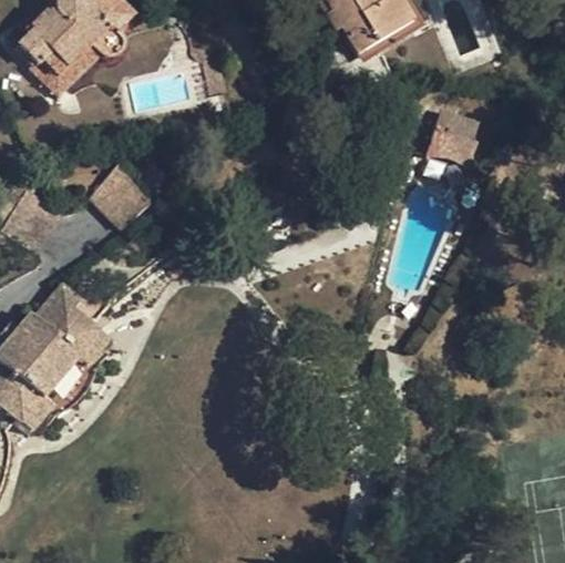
[(17,41),(39,64),(43,60),(69,85),(101,53),(103,55),(105,57),(109,58),(112,58),(116,57),(120,55),(121,53),(122,51),(124,48),(124,43),(123,41),(123,39),(117,32),(133,18),(115,0),(58,0),(57,2),(57,7),(48,16),(45,13),(33,26),(32,23),(22,33),(23,34),(17,41)]
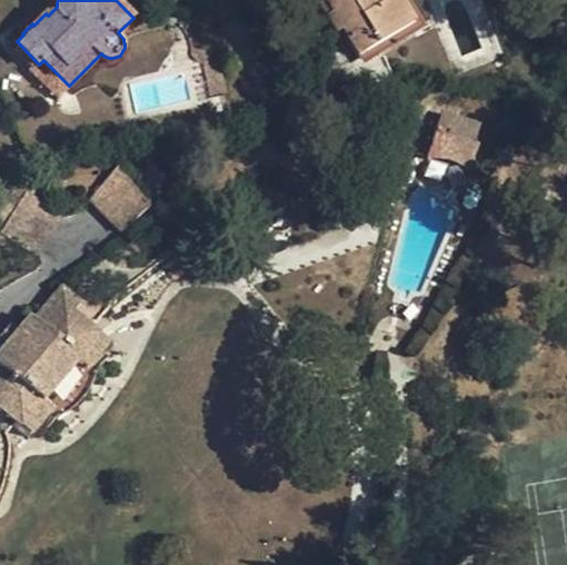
[(322,0),(320,1),(338,30),(344,28),(360,55),(414,22),(400,0),(389,0),(384,3),(381,0),(322,0)]
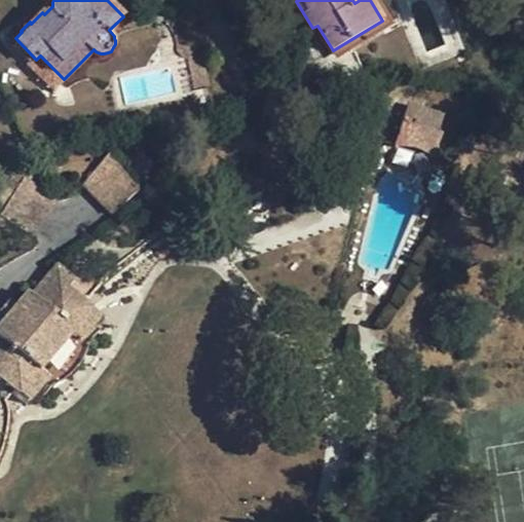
[(184,56),(189,57),(188,54),(196,53),(185,40),(178,42),(179,49),(181,53),(184,56)]
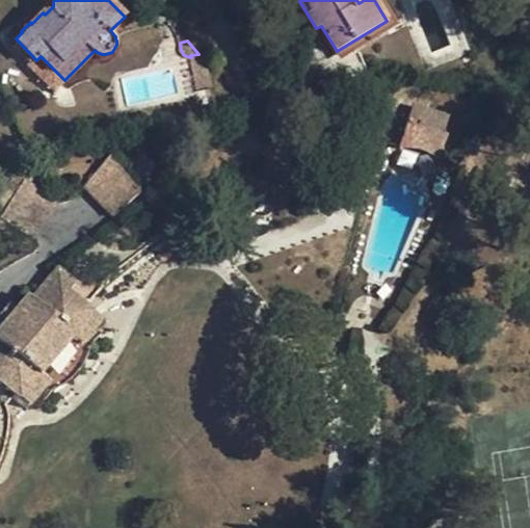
[(205,53),(199,54),(190,55),(191,57),(197,88),(211,85),(205,53)]
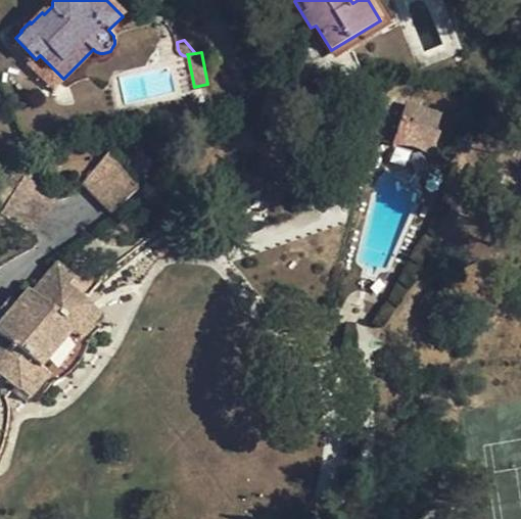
[(53,88),(63,79),(40,55),(36,59),(31,65),(53,88)]
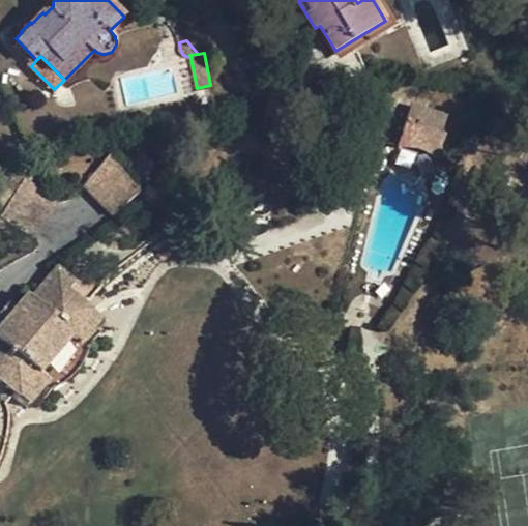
[(407,119),(442,132),(448,114),(413,103),(407,119)]
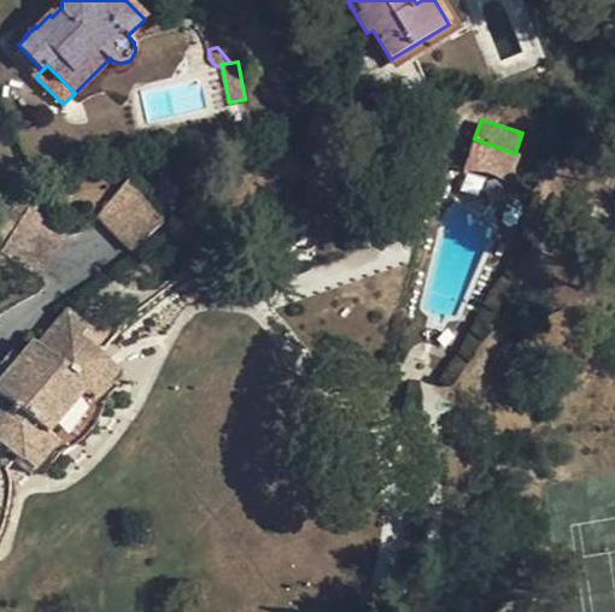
[(515,153),(474,139),(464,169),(468,168),(474,169),(481,169),(487,170),(490,171),(497,174),(503,178),(507,181),(508,183),(510,183),(521,154),(515,153)]
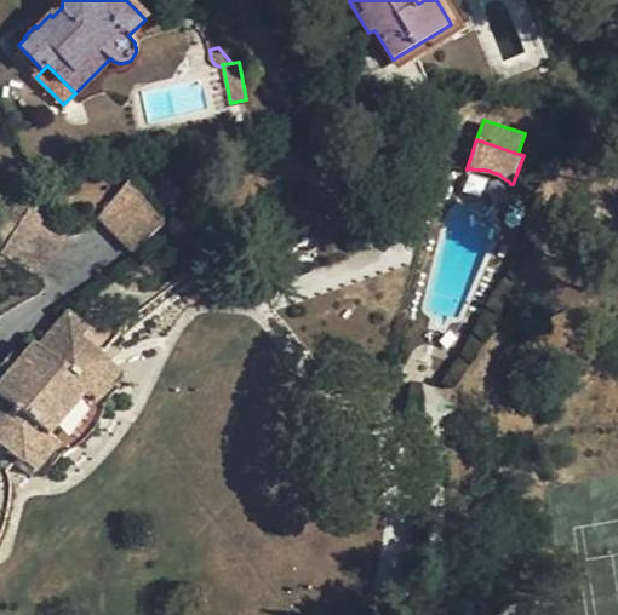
[(165,222),(130,177),(101,212),(135,248),(165,222)]
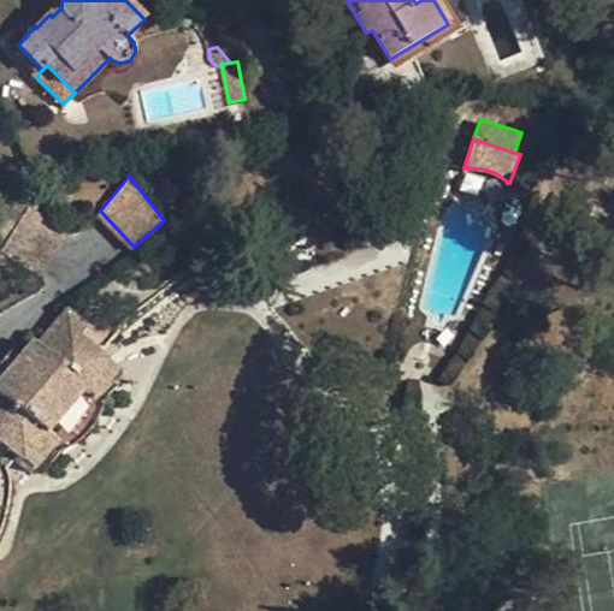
[(70,226),(39,206),(10,251),(42,271),(70,226)]
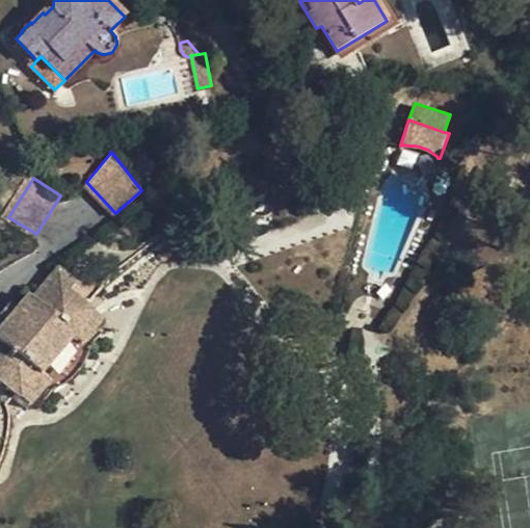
[(16,306),(3,320),(5,321),(0,326),(0,378),(30,403),(44,388),(50,393),(55,387),(59,387),(72,377),(75,374),(79,370),(83,365),(85,361),(89,352),(89,351),(90,347),(89,346),(95,340),(88,335),(104,318),(88,305),(70,289),(77,281),(59,265),(32,295),(29,293),(18,307),(16,306)]
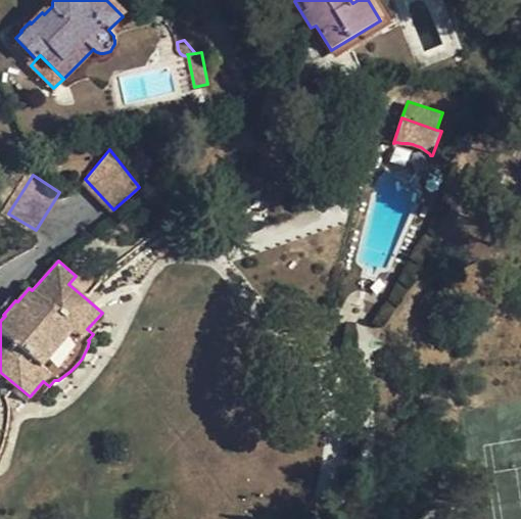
[(85,267),(76,276),(68,284),(87,299),(101,281),(85,267)]
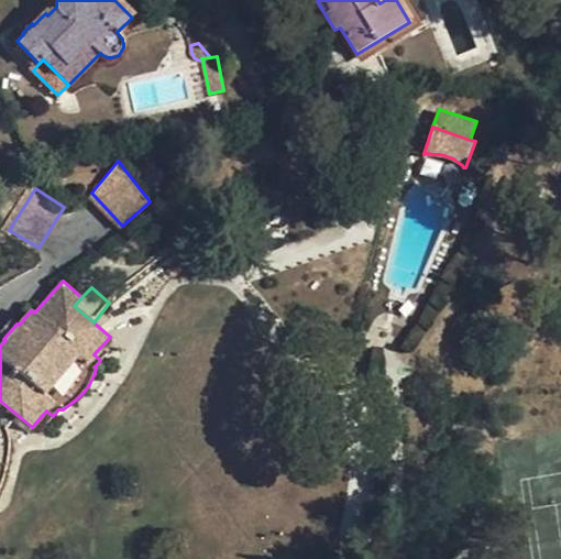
[(0,335),(3,339),(17,324),(11,318),(0,331),(0,335)]
